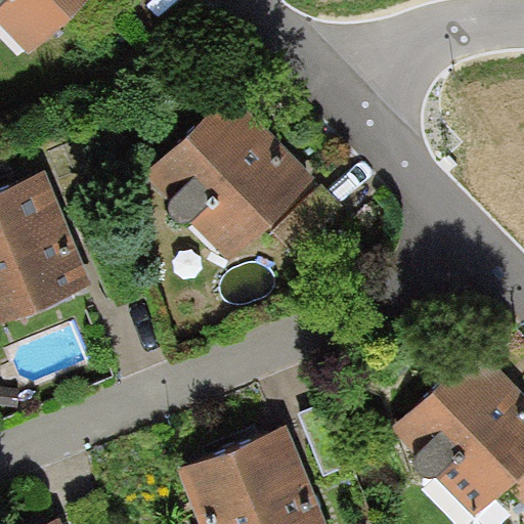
[(0,0),(0,27),(31,58),(70,24),(91,0),(0,0)]
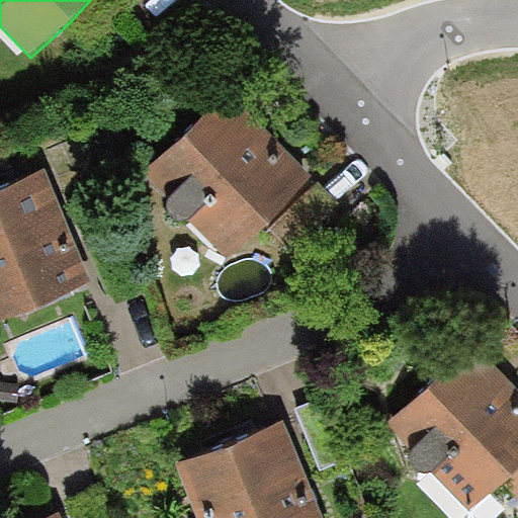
[(233,91),(144,173),(227,261),(266,225),(315,179),(233,91)]
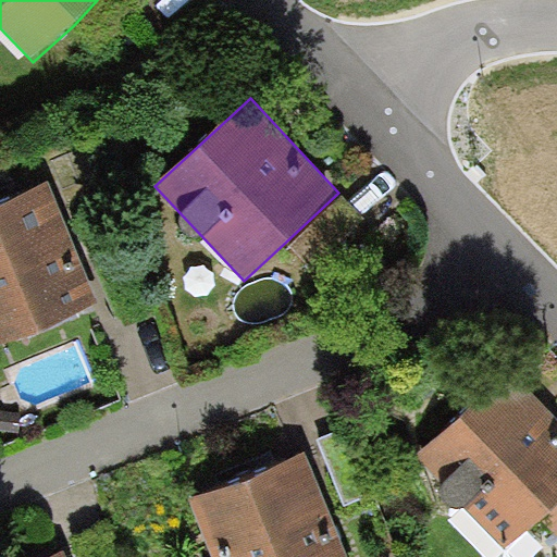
[(0,345),(99,307),(50,184),(0,202),(0,345)]
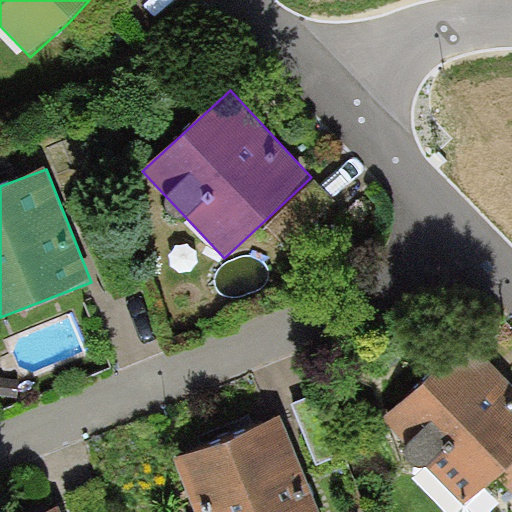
[(335,202),(311,177),(263,222),(286,247),(335,202)]
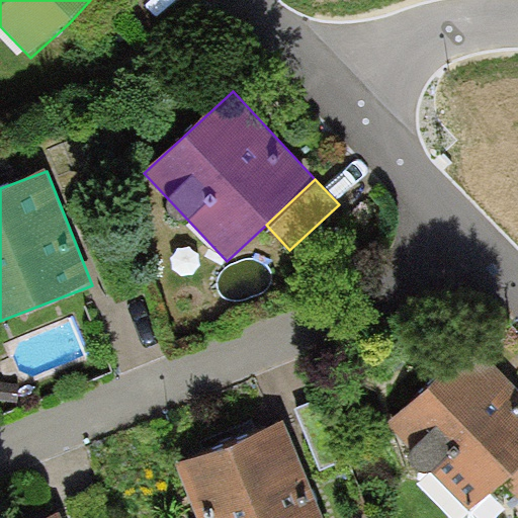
[(517,464),(517,393),(470,346),(390,427),(472,510),(502,481),(517,464)]
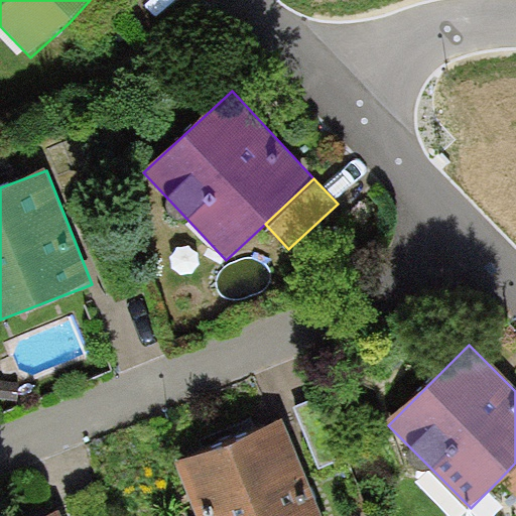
[(325,396),(294,408),(319,468),(350,456),(325,396)]
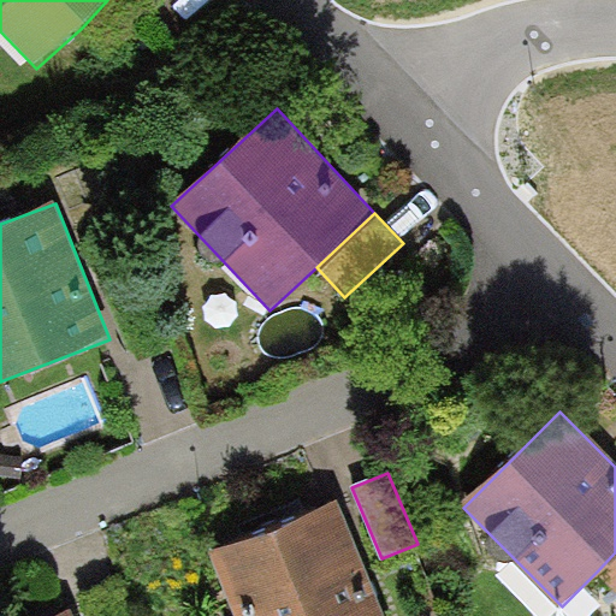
[(378,615),(339,508),(213,554),(235,615),(378,615)]
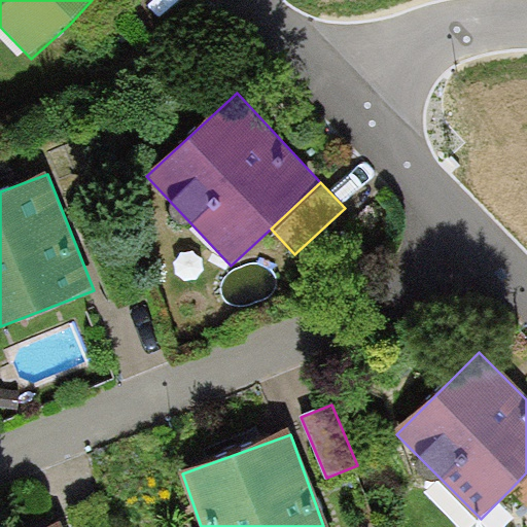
[(526,472),(511,489),(526,505),(526,472)]
